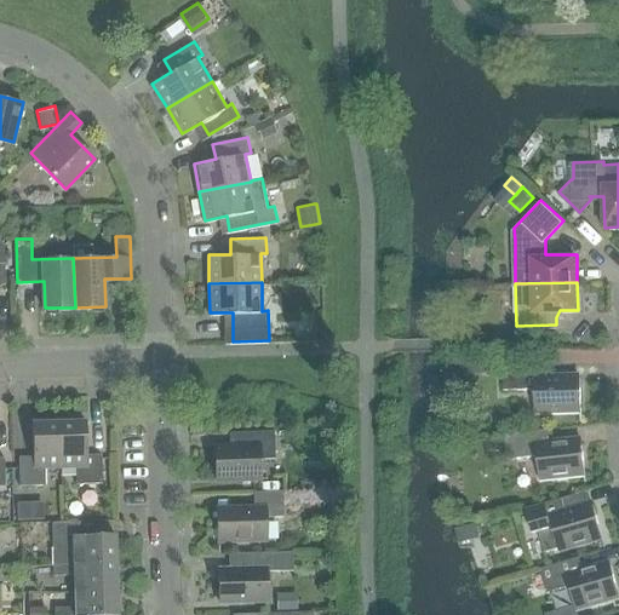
[(497,352),(479,352),(479,369),(497,369),(497,352)]
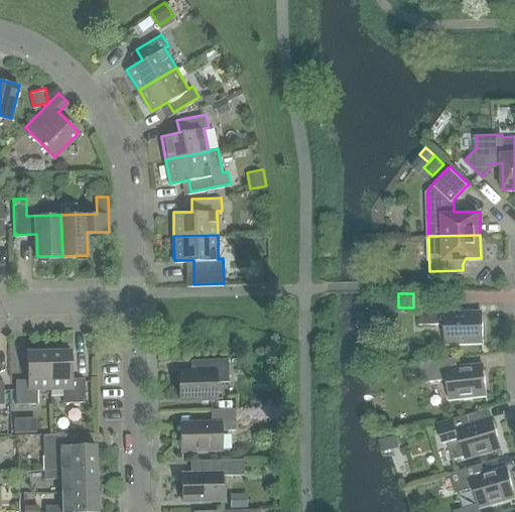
[(383,294),(370,294),(370,307),(383,307),(383,294)]
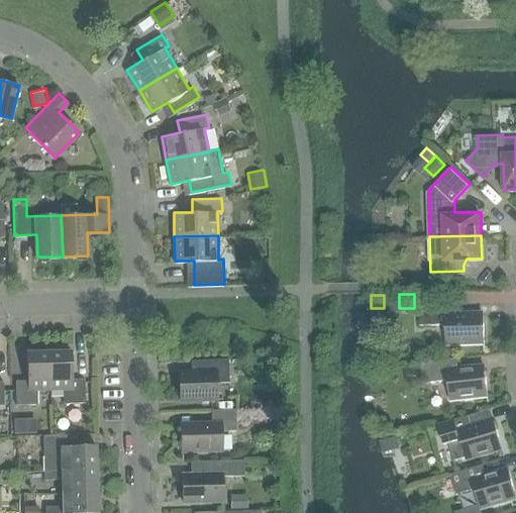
[(485,339),(484,312),(460,313),(460,301),(435,301),(421,302),(421,323),(446,322),(446,340),(460,339),(461,342),(471,342),(471,339),(485,339)]
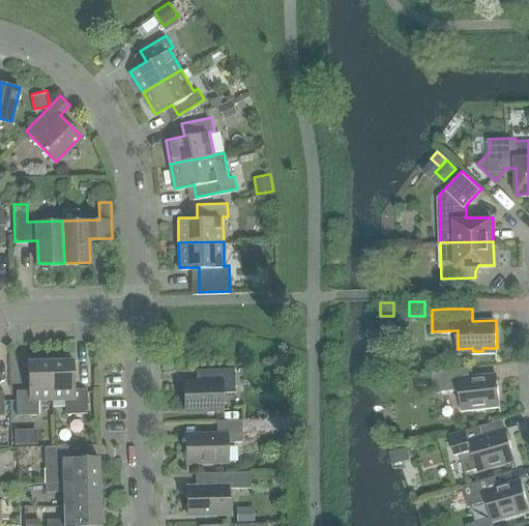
[(87,386),(86,386),(75,386),(74,358),(51,359),(52,398),(65,398),(65,412),(75,411),(88,411),(87,386)]
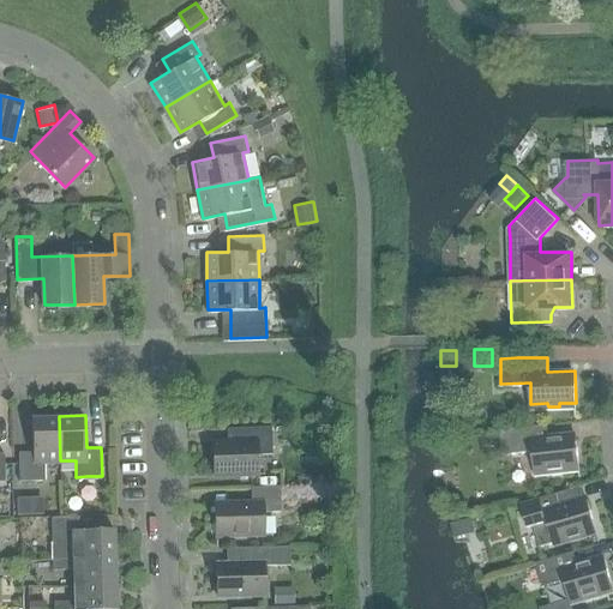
[(19,478),(35,478),(47,477),(47,462),(60,460),(59,416),(32,416),(34,450),(19,450),(19,478)]
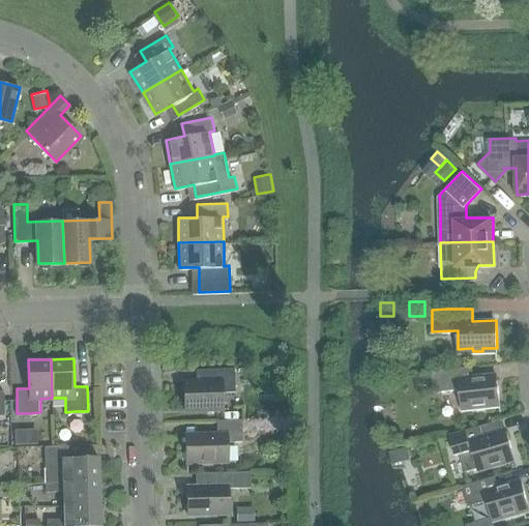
[(486,403),(500,402),(497,374),(474,377),(472,364),(431,369),(434,390),(460,387),(462,406),(476,404),(476,407),(486,406),(486,403)]
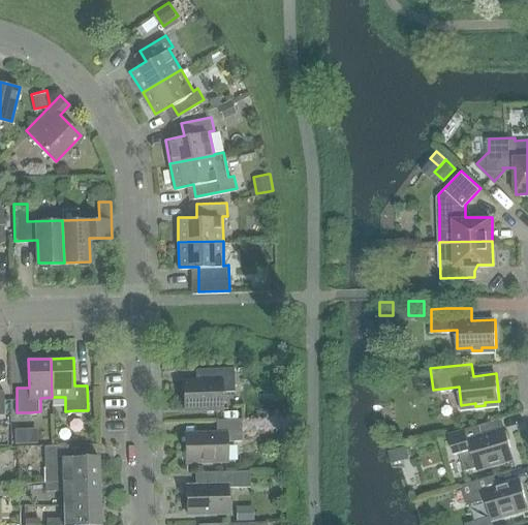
[(235,390),(234,366),(195,367),(196,379),(183,380),(184,407),(222,406),(222,390),(235,390)]
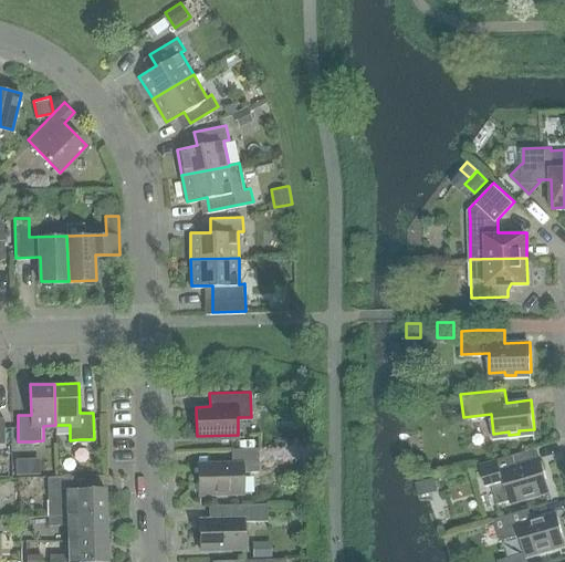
[(242,470),(259,469),(257,446),(230,447),(231,460),(198,461),(199,493),(243,492),(242,470)]
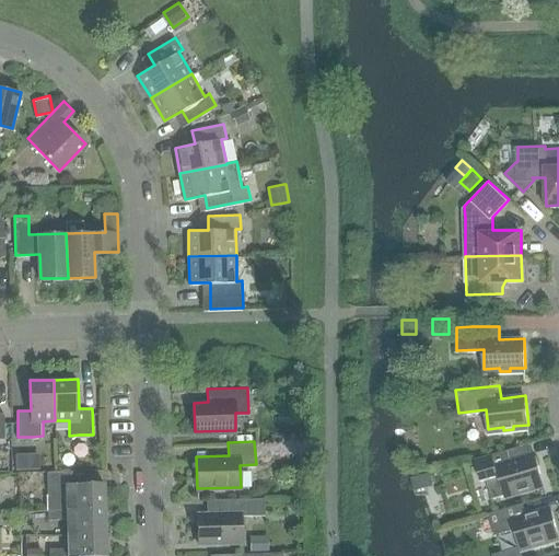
[(481,479),(487,478),(492,497),(504,493),(520,488),(520,491),(530,489),(528,486),(544,482),(536,453),(511,461),(508,448),(476,458),(481,479)]
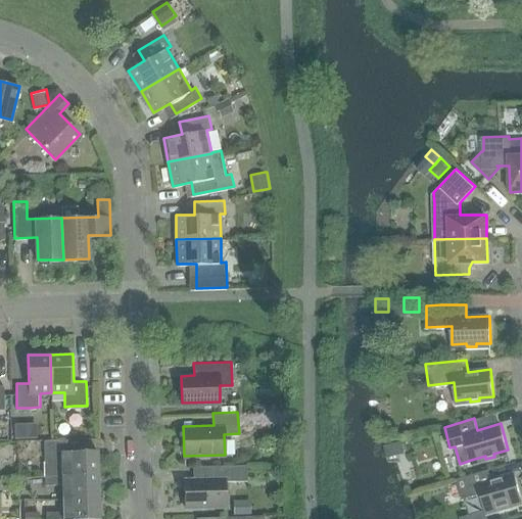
[(25,424),(15,424),(15,437),(25,437),(25,424)]
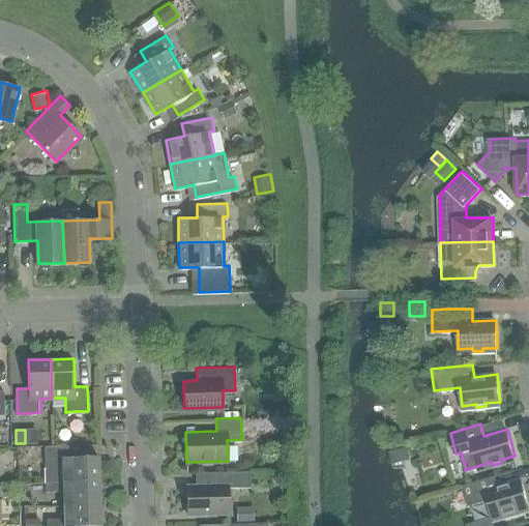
[(68,457),(68,444),(45,444),(46,480),(99,478),(99,456),(68,457)]
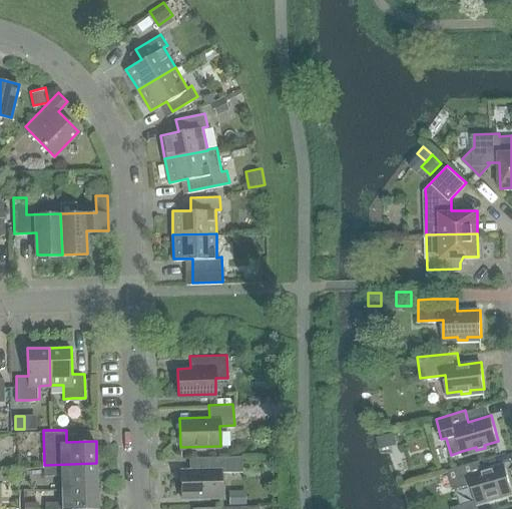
[(379,444),(389,442),(397,440),(395,430),(385,433),(377,435),(379,444)]
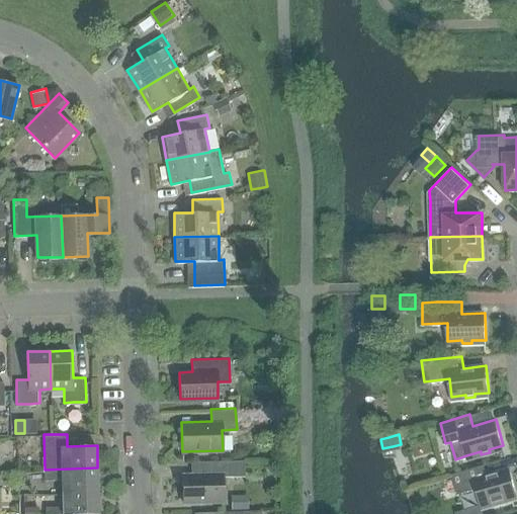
[(224,500),(223,476),(245,475),(245,458),(227,459),(191,460),(191,474),(182,474),(183,501),(224,500)]
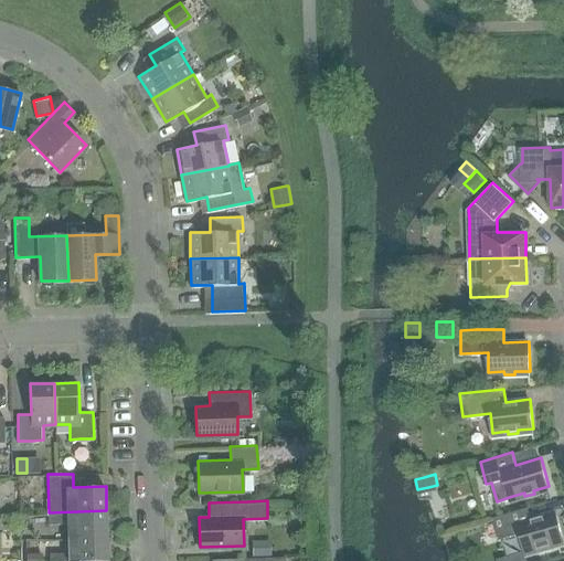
[(549,544),(563,540),(563,536),(556,511),(532,518),(528,506),(493,516),(500,538),(519,532),(524,551),(540,547),(541,550),(550,548),(549,544)]
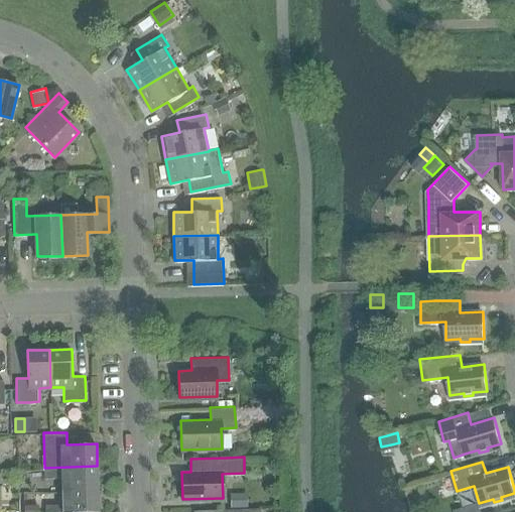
[(61,476),(61,489),(98,488),(97,466),(44,468),(44,477),(61,476)]
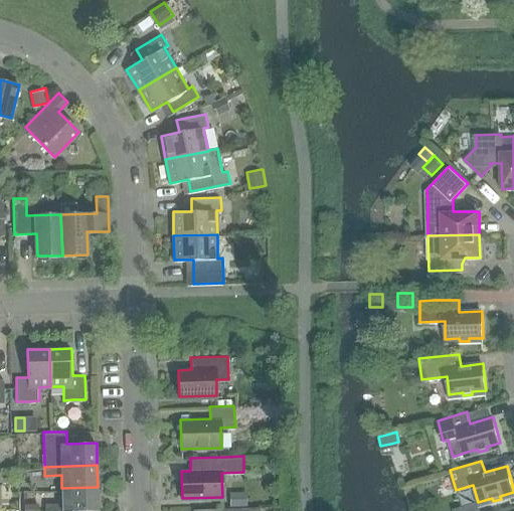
[(57,510),(99,510),(98,487),(61,488),(62,502),(45,502),(45,510),(57,510)]
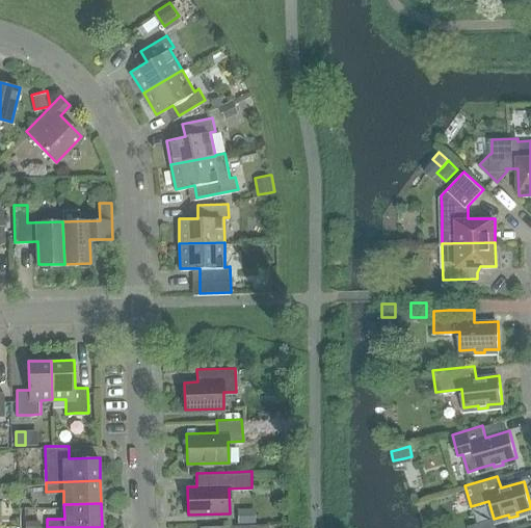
[(238,506),(238,523),(256,523),(256,506),(238,506)]
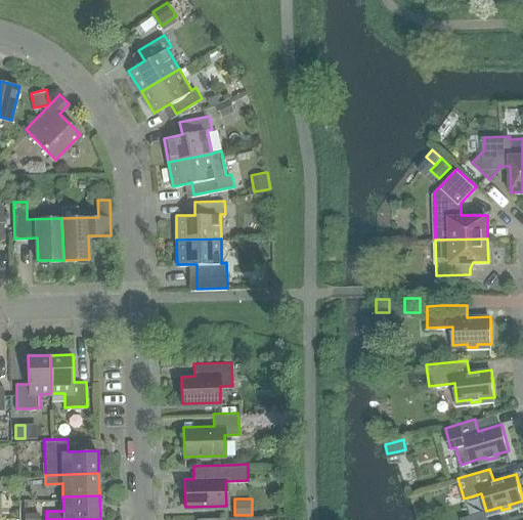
[(39,519),(40,511),(25,511),(25,519),(39,519)]
